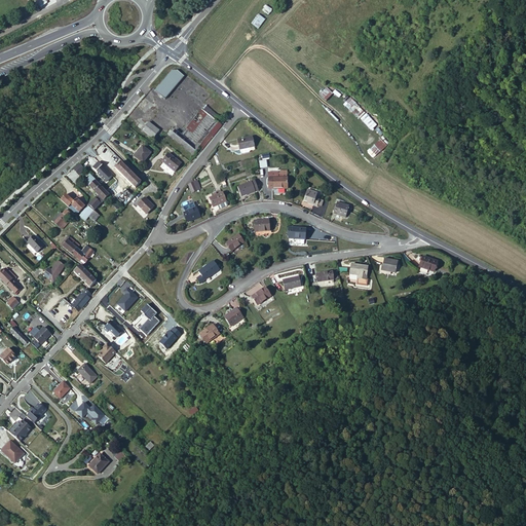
[(266,6),(263,10),(268,14),(272,10),(266,6)]
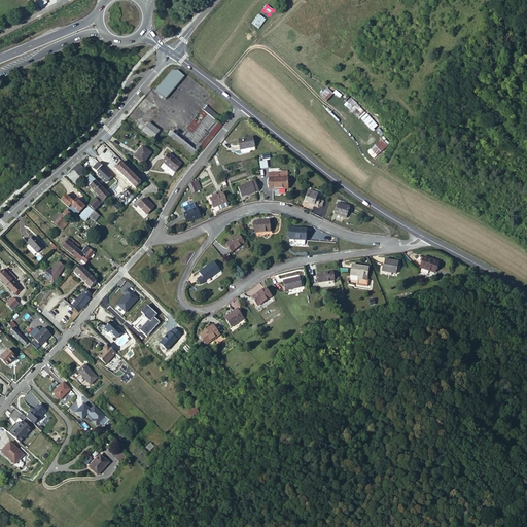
[(252,24),(259,29),(267,20),(258,14),(252,24)]
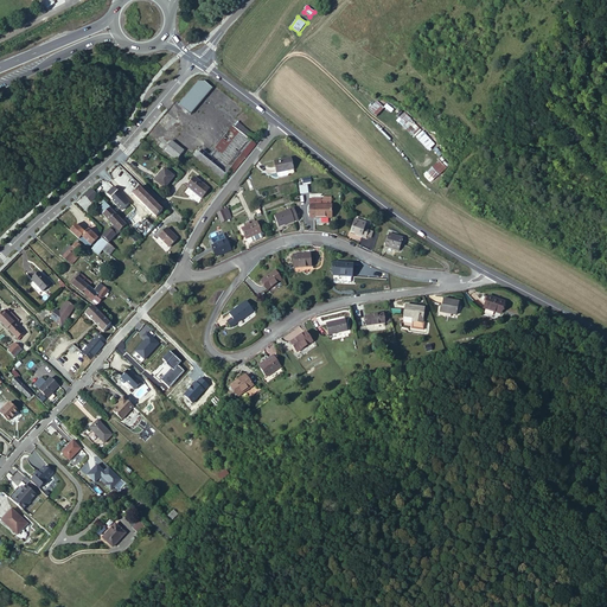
[(205,81),(198,82),(179,104),(190,114),(213,88),(205,81)]
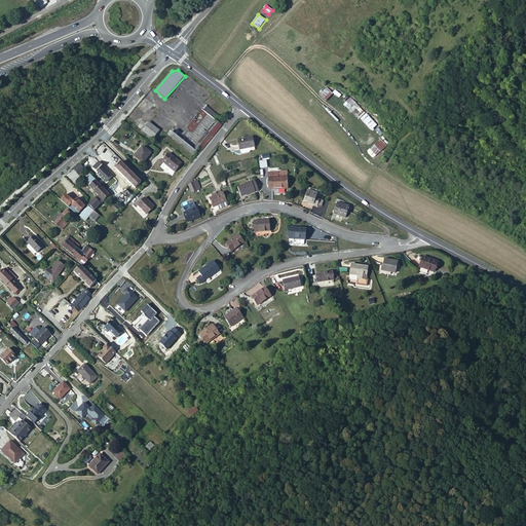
[(344,102),(371,130),(377,124),(351,97),(344,102)]
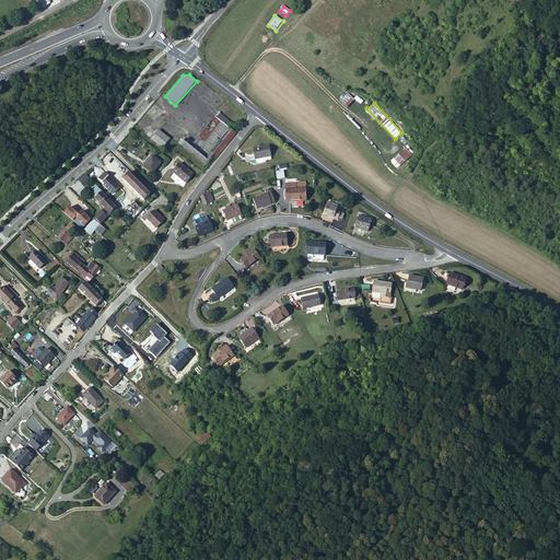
[(153,104),(146,114),(162,126),(170,117),(153,104)]
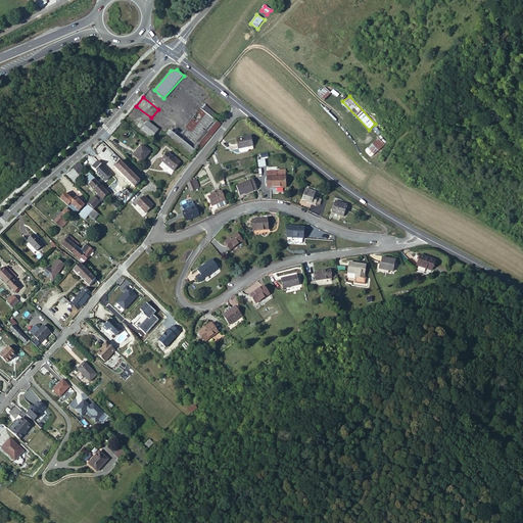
[(193,154),(194,153),(196,154),(202,149),(221,125),(220,124),(219,123),(222,119),(205,104),(201,109),(200,108),(180,134),(175,130),(170,136),(184,147),(193,154)]
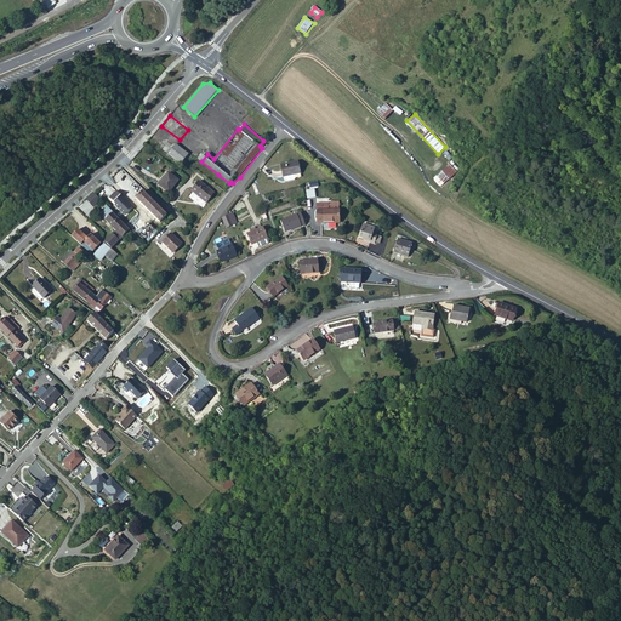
[(170,141),(163,149),(181,164),(183,160),(188,154),(176,144),(175,144),(170,141)]
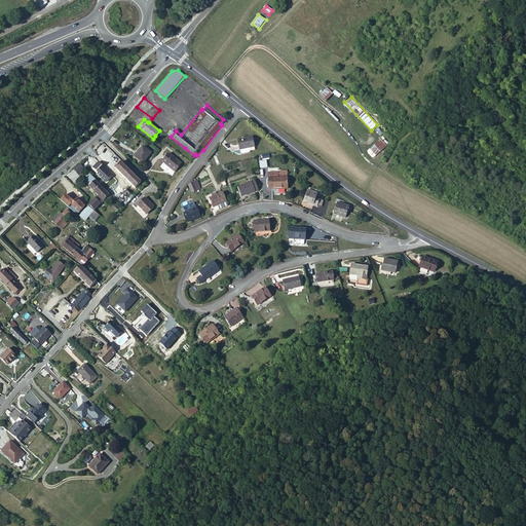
[(252,137),(238,140),(240,149),(250,147),(254,146),(252,137)]
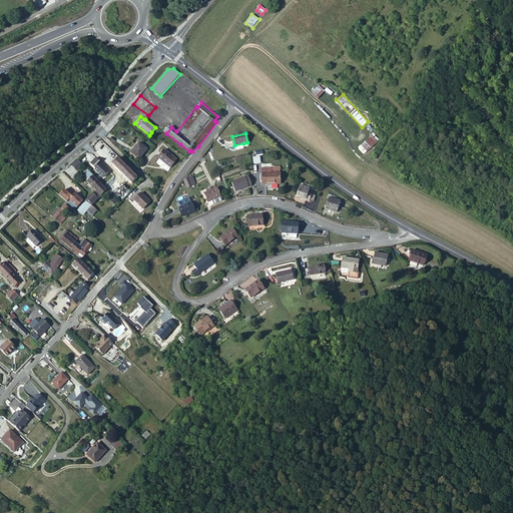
[(371,134),(357,146),(364,153),(377,141),(371,134)]
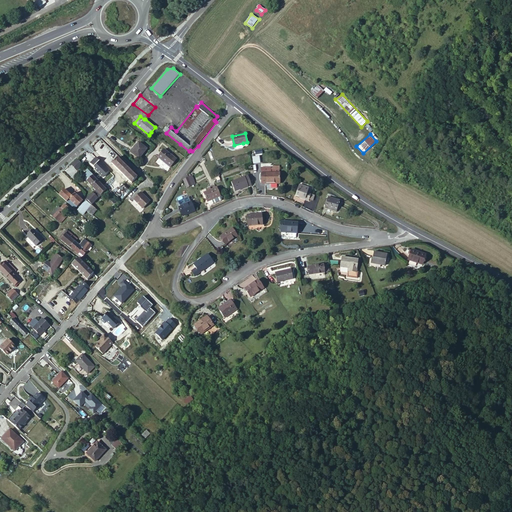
[(131,152),(139,158),(147,149),(143,146),(139,142),(134,148),(133,147),(131,150),(132,151),(131,152)]
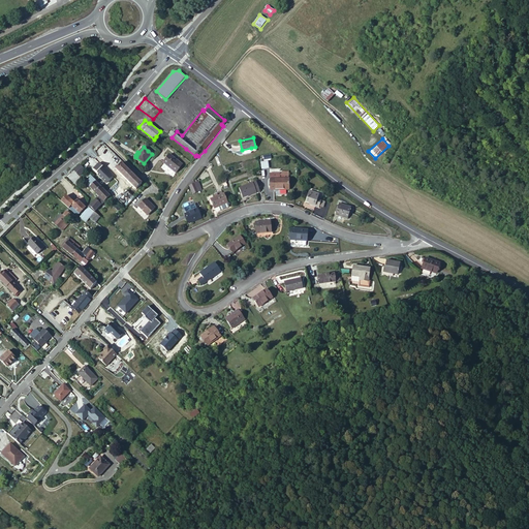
[(104,154),(111,159),(115,154),(110,149),(104,154)]
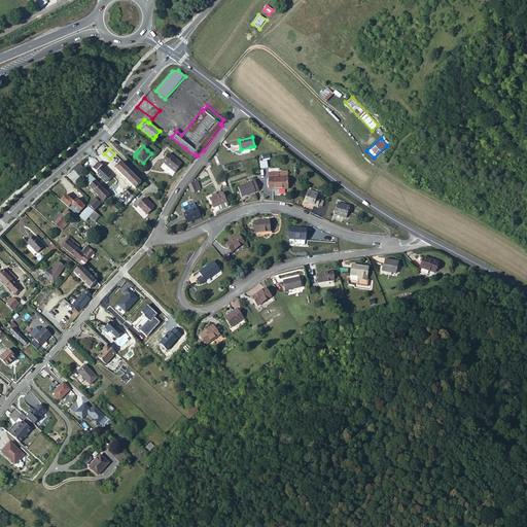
[(169,153),(163,162),(175,172),(181,164),(169,153)]
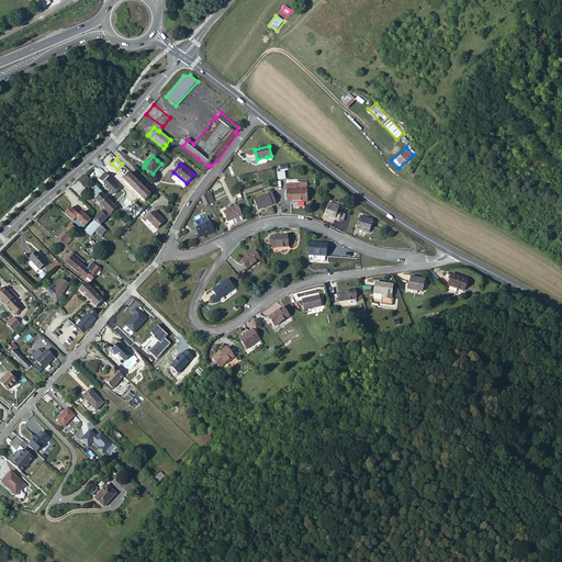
[(128,173),(123,179),(145,201),(150,194),(128,173)]
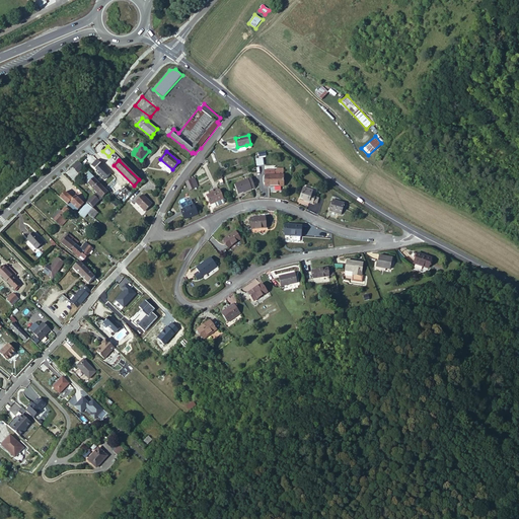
[(78,161),(72,167),(78,172),(83,167),(78,161)]
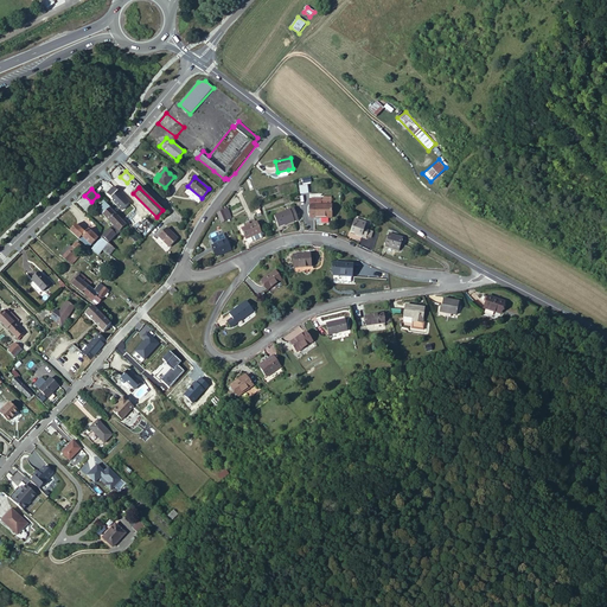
[(332,218),(332,205),(331,205),(325,205),(325,203),(321,203),(321,199),(311,199),(311,218),(332,218)]
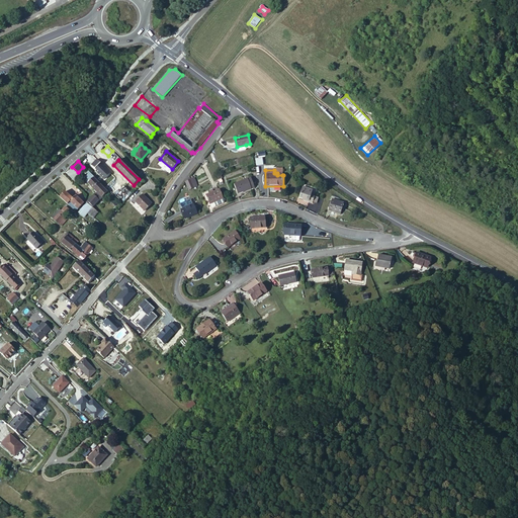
[(88,201),(93,207),(107,191),(94,177),(89,171),(87,173),(89,174),(86,177),(90,181),(88,184),(97,193),(94,195),(88,201)]
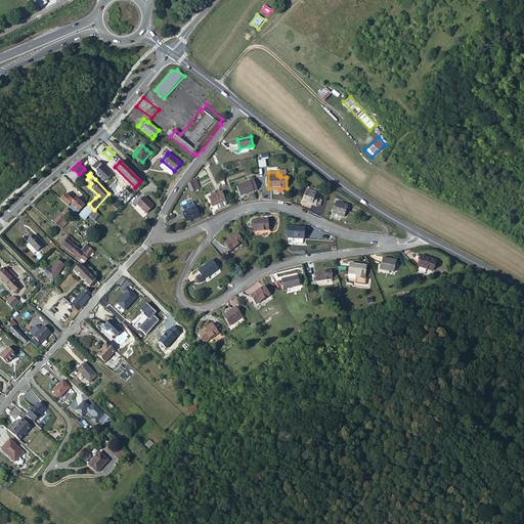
[(258,190),(254,179),(236,186),(241,197),(258,190)]
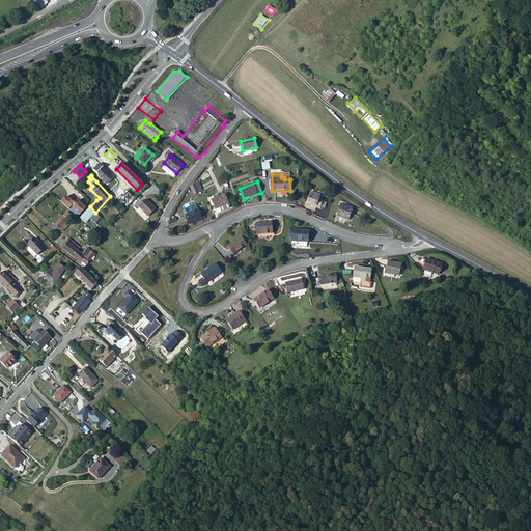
[(311,205),(320,208),(320,207),(323,201),(323,200),(319,199),(320,195),(310,192),(307,203),(312,204),(311,205)]
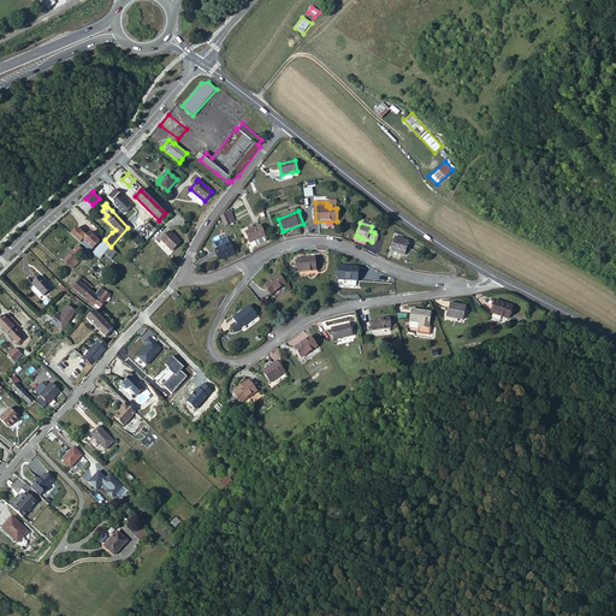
[(154,232),(146,224),(138,232),(147,241),(154,232)]
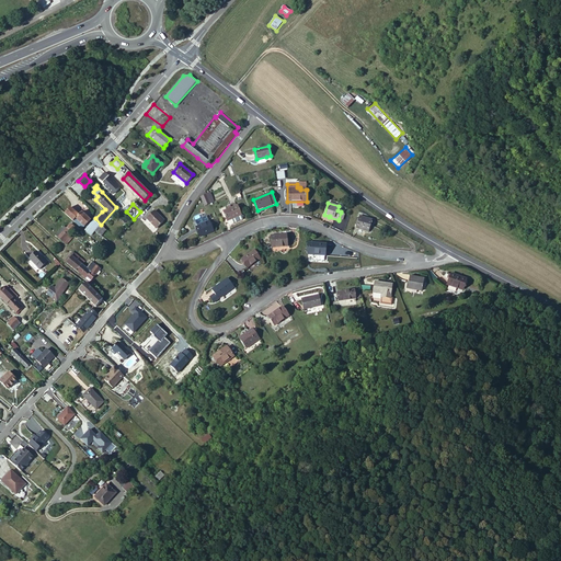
[(224,212),(228,220),(232,219),(241,215),(242,215),(238,205),(237,206),(231,208),(231,207),(228,208),(229,209),(224,212)]
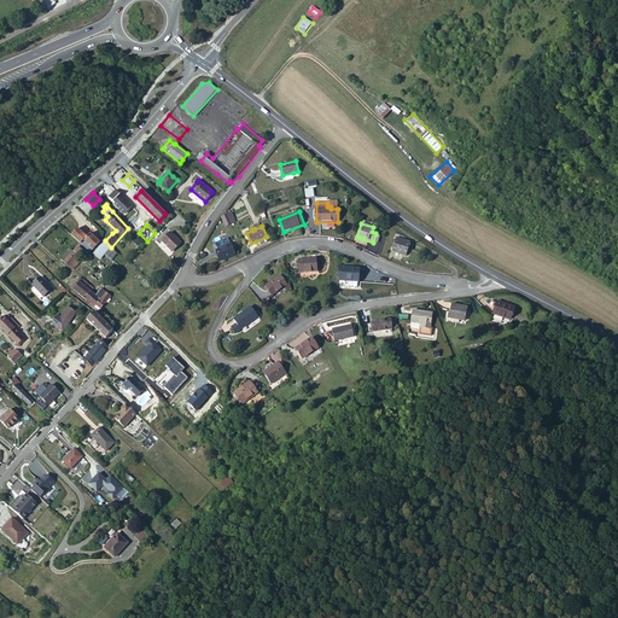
[(89,251),(93,250),(99,243),(89,234),(87,237),(77,229),(71,235),(89,251)]
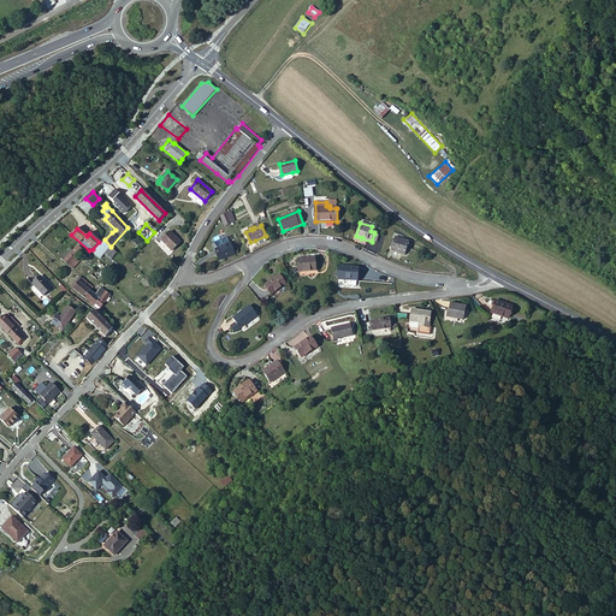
[(170,231),(161,240),(172,250),(181,242),(170,231)]
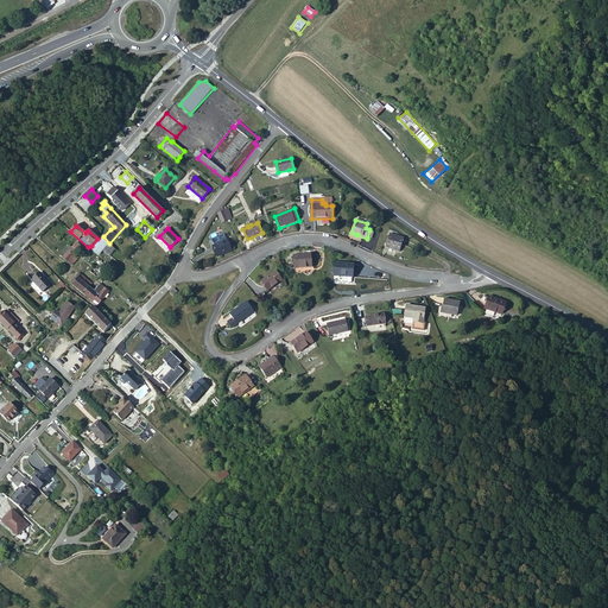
[(390,234),(390,236),(387,245),(386,247),(400,251),(404,239),(390,234)]
